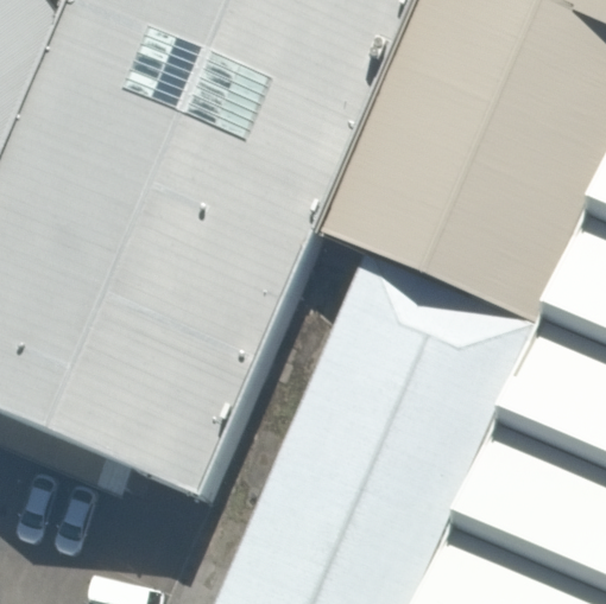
[(133,470),(202,498),(319,229),(416,0),(63,0),(56,16),(0,148),(0,447),(121,500),(133,470)]
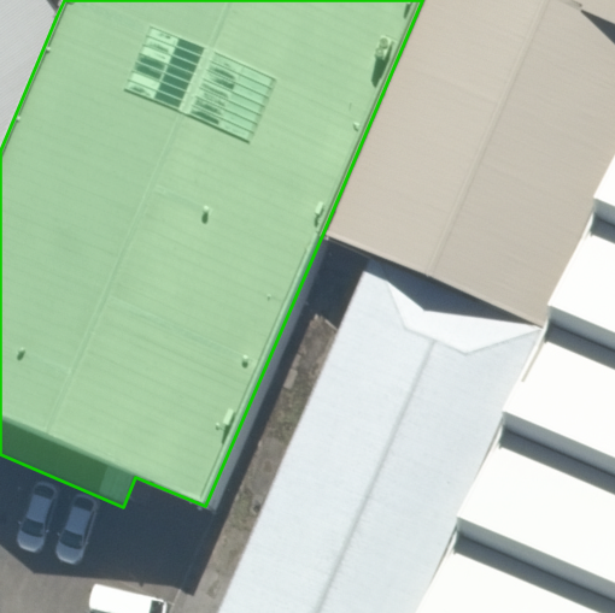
[(0,151),(57,16),(45,0),(0,0),(0,151)]
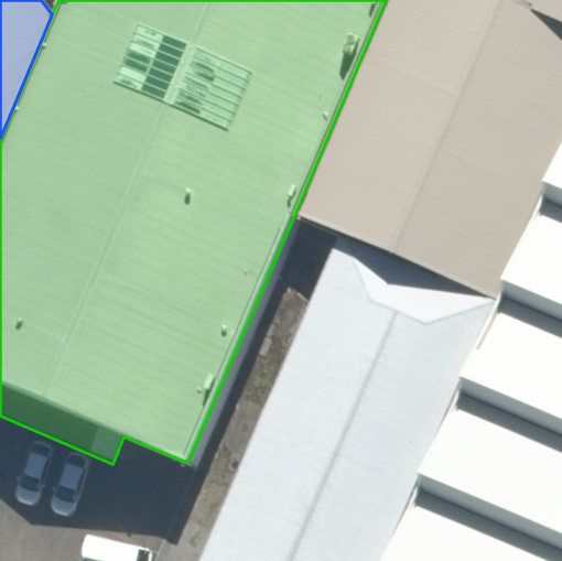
[(386,0),(295,213),(339,232),(499,297),(561,146),(561,0),(386,0)]
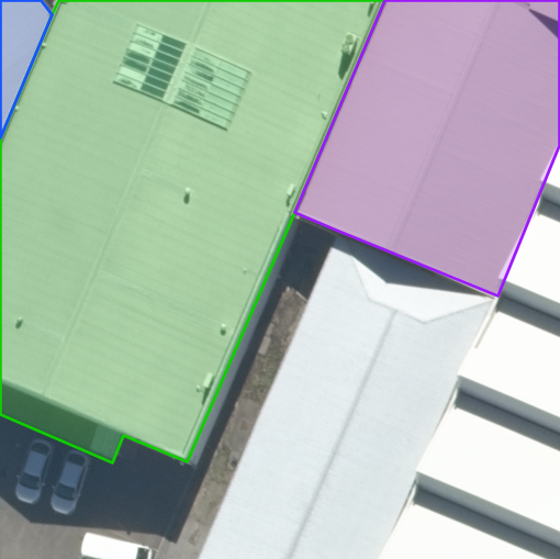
[(559,558),(559,145),(497,295),(387,558),(559,558)]
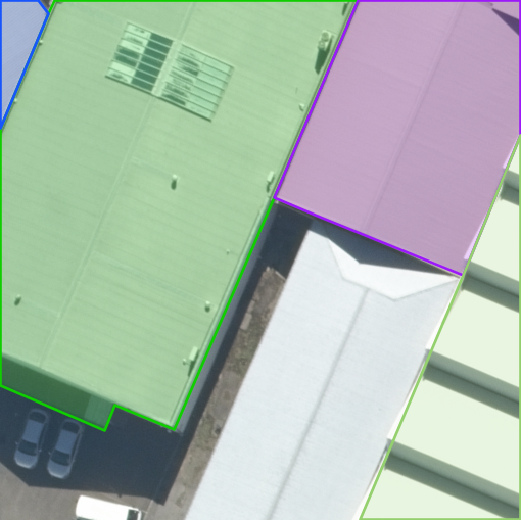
[(360,519),(463,275),(315,215),(184,519),(360,519)]
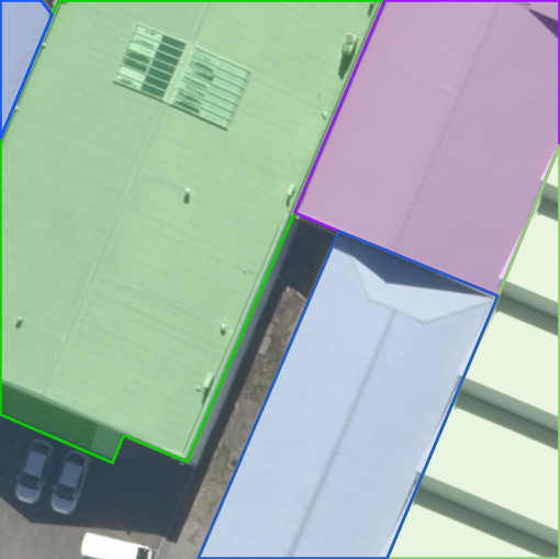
All buildings are outlined.
